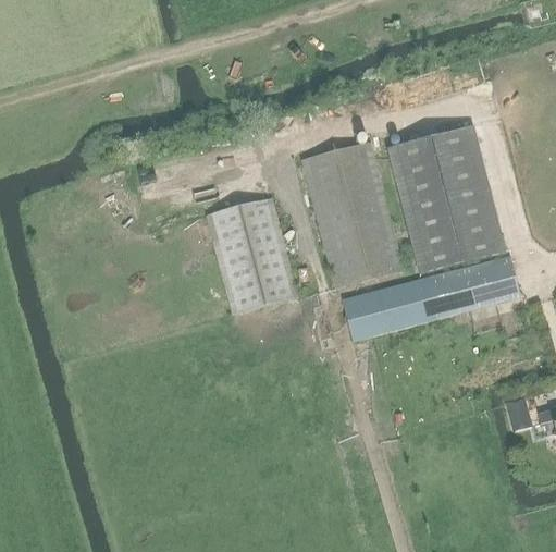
[(386,146),(418,272),(505,250),(472,123),(386,146)]
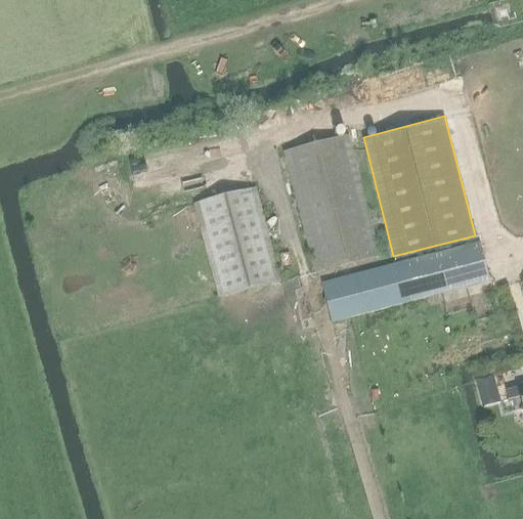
[(285,148),(315,267),(379,251),(348,132),(285,148)]
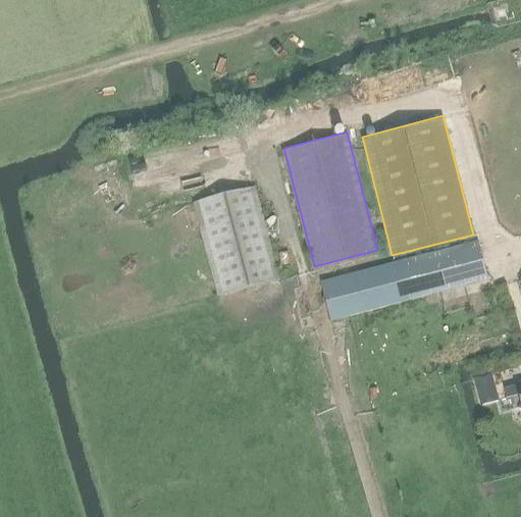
[(254,184),(194,200),(218,292),(279,276),(254,184)]
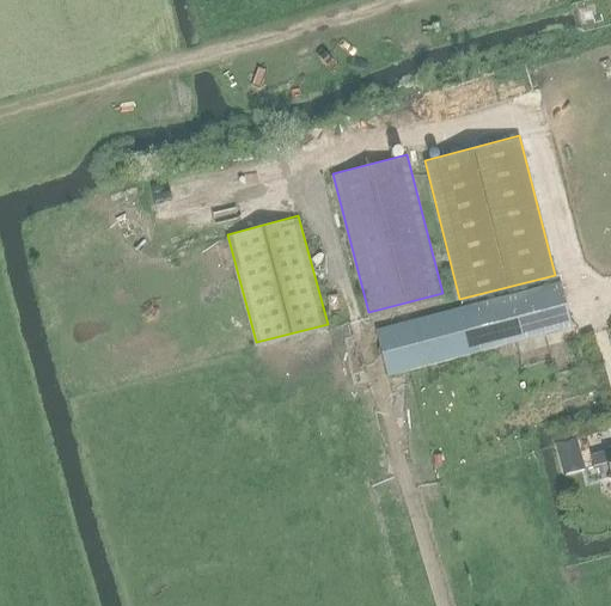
[(376,322),(388,368),(459,349),(503,338),(572,320),(560,275),(498,289),(376,322)]
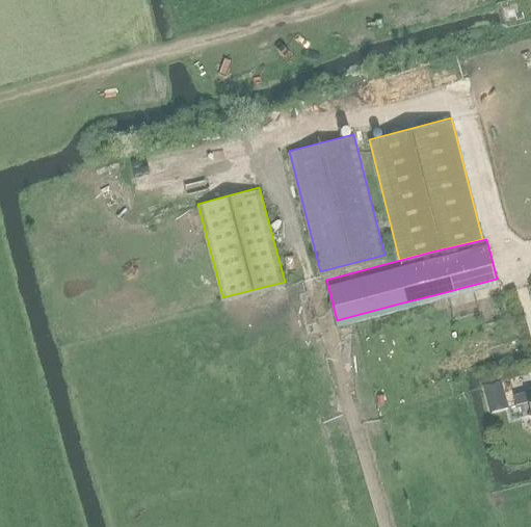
[(501,378),(483,384),(490,410),(508,404),(501,378)]
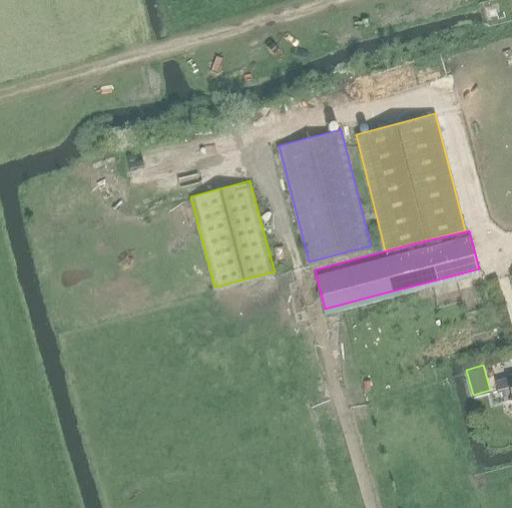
[(511,373),(495,378),(498,387),(510,384),(511,388),(511,394),(510,396),(511,397),(511,373)]
